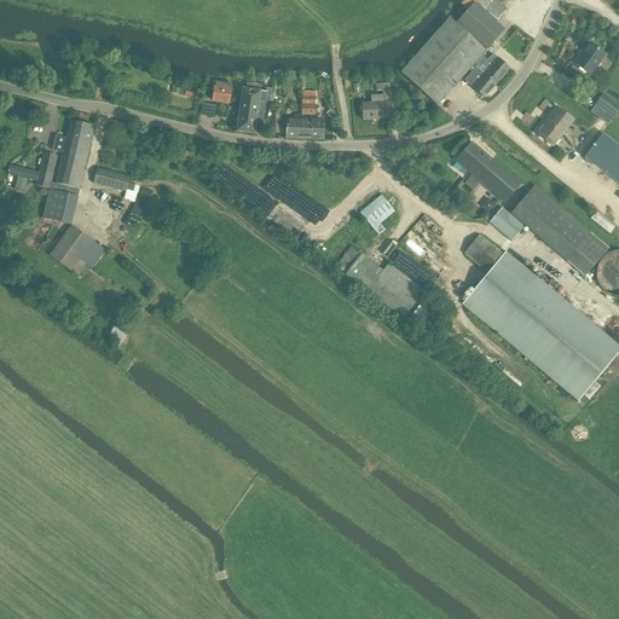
[(474,0),(498,21),(507,11),(495,0),(474,0)]
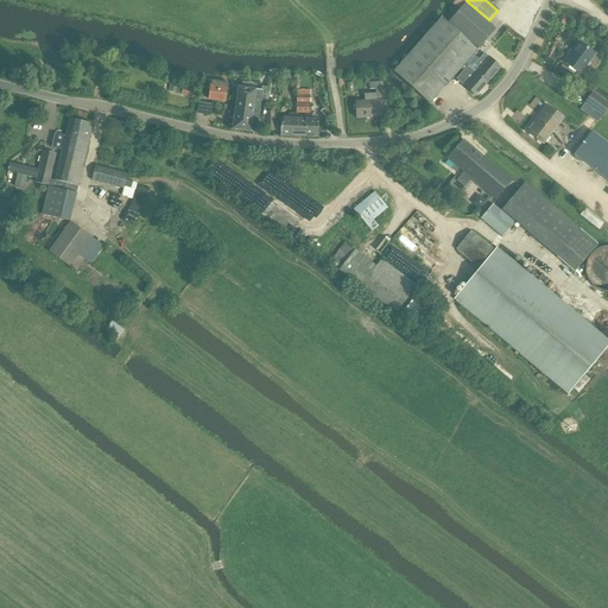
[(479,48),(495,29),(466,4),(449,23),(479,48)]
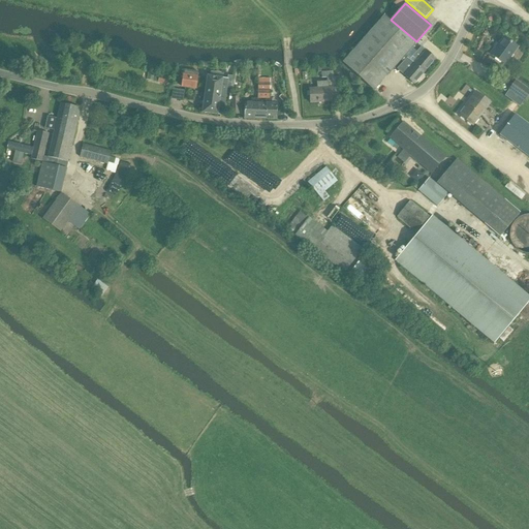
[(343,62),(343,63),(374,90),(414,43),(387,20),(383,17),(343,62)]
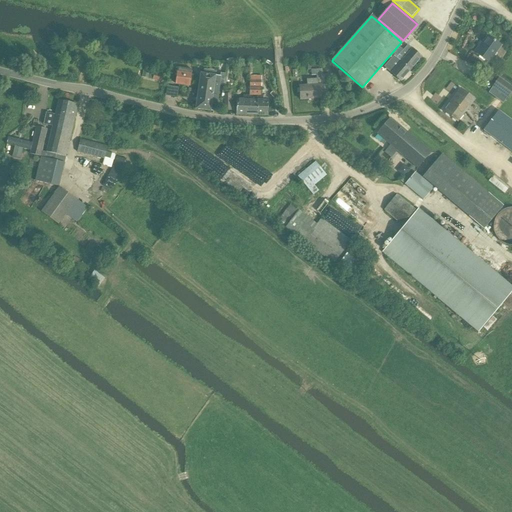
[(489,63),(501,46),(486,36),(480,46),(479,45),(474,52),(489,63)]
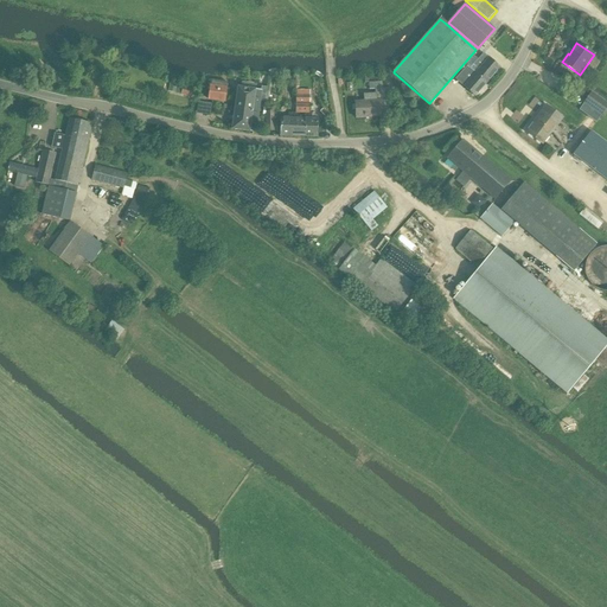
[(487,81),(499,68),(487,57),(484,53),(473,64),(478,69),(475,71),(487,81)]
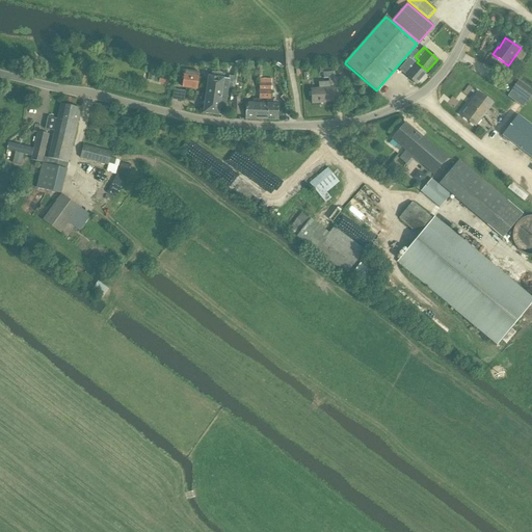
[(416,63),(409,58),(399,70),(405,75),(416,84),(427,71),(417,62),(416,63)]
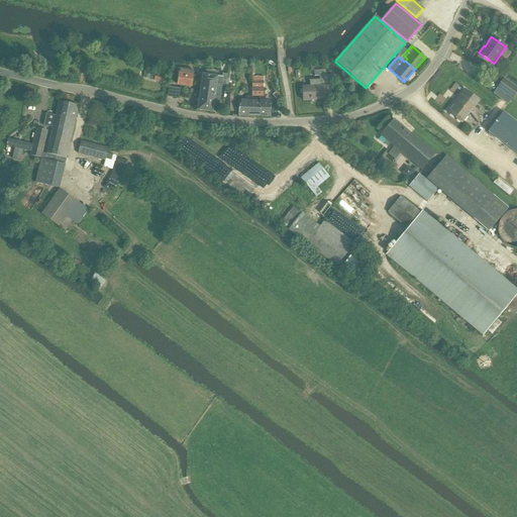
[(192,87),(194,71),(179,69),(177,85),(192,87)]
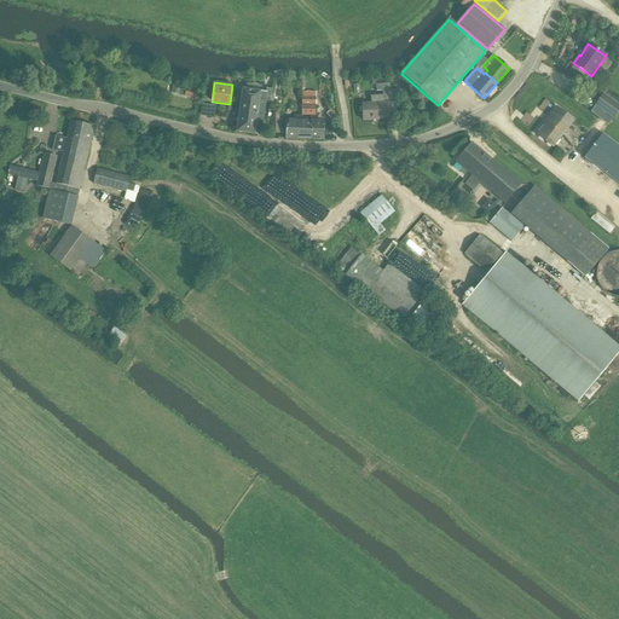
[(391,90),(389,84),(376,84),(376,92),(382,91),(382,96),(371,97),(371,103),(363,104),(363,121),(392,119),(389,104),(398,104),(397,90),(391,90)]
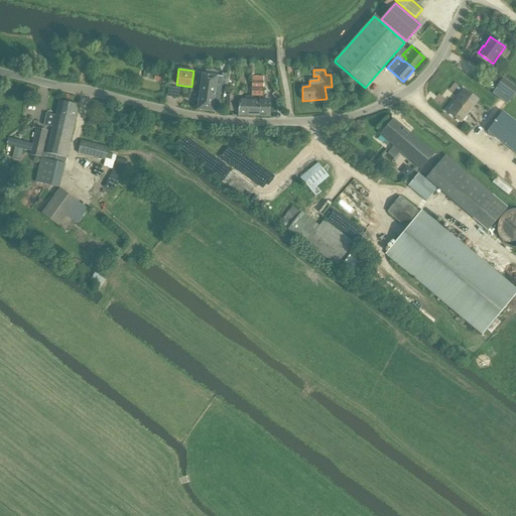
[(163,76),(161,76),(154,75),(153,81),(162,83),(163,76)]
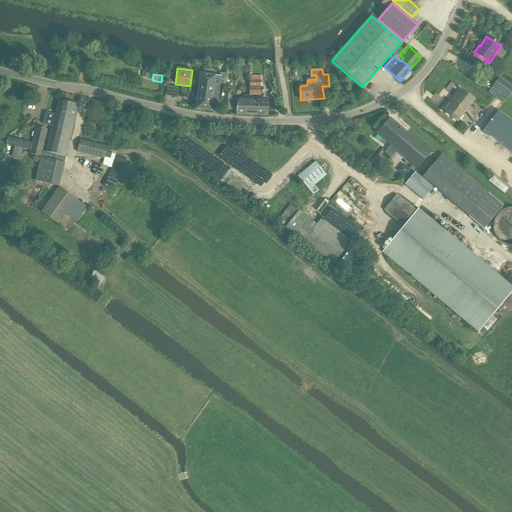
[(200,74),(195,108),(216,111),(219,85),(223,86),(225,74),(221,74),(220,76),(200,74)]
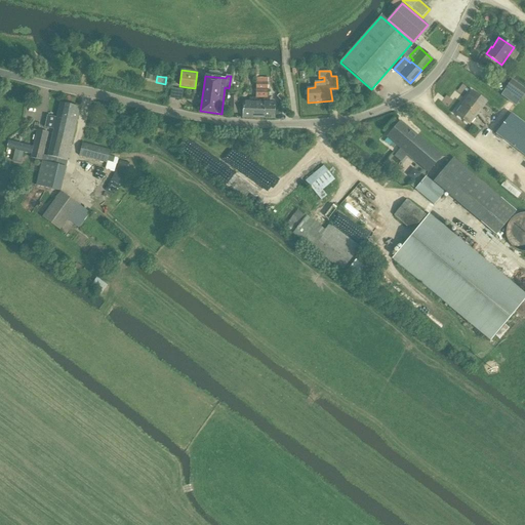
[(520,101),(524,93),(524,90),(512,81),(505,90),(520,101)]
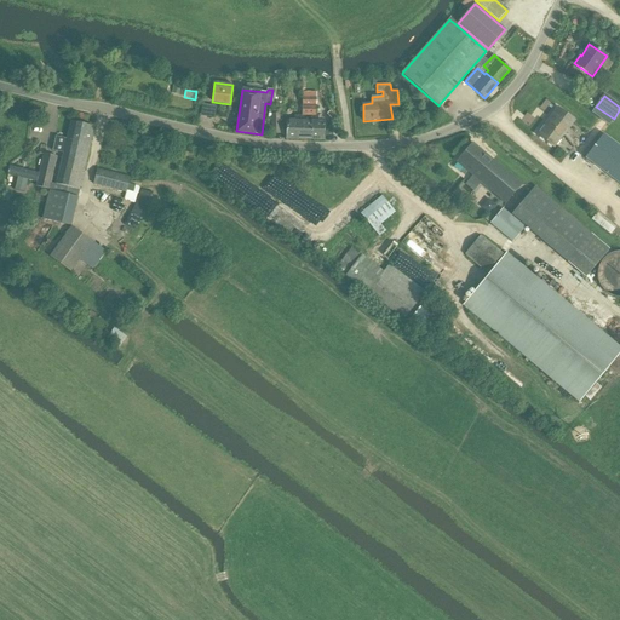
[(316,116),(316,101),(315,101),(315,98),(303,98),(303,105),(302,105),(302,115),(310,116),(310,121),(311,121),(311,128),(310,128),(310,132),(302,132),(302,139),(323,141),(323,121),(319,121),(319,116),(316,116)]
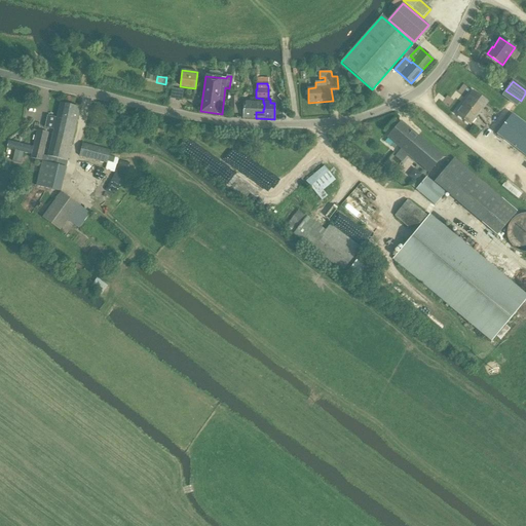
[(251,98),(250,103),(242,102),(242,118),(256,118),(256,112),(263,112),(263,109),(264,109),(264,103),(263,103),(263,99),(256,98),(256,89),(251,89),(251,98)]
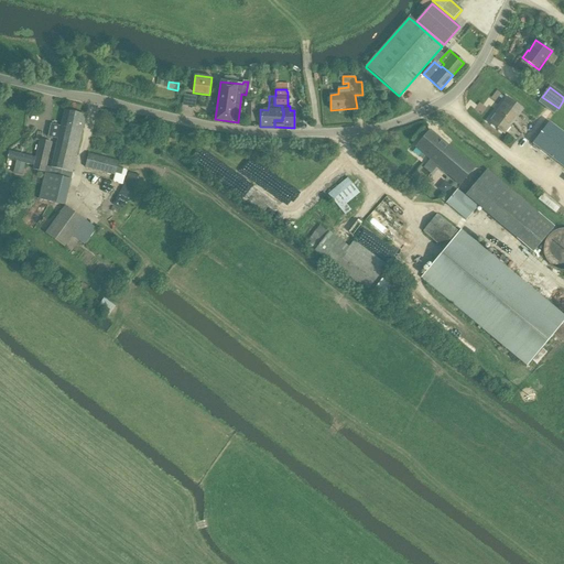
[(503,133),(506,132),(522,109),(508,98),(501,106),(502,106),(490,123),(503,133)]
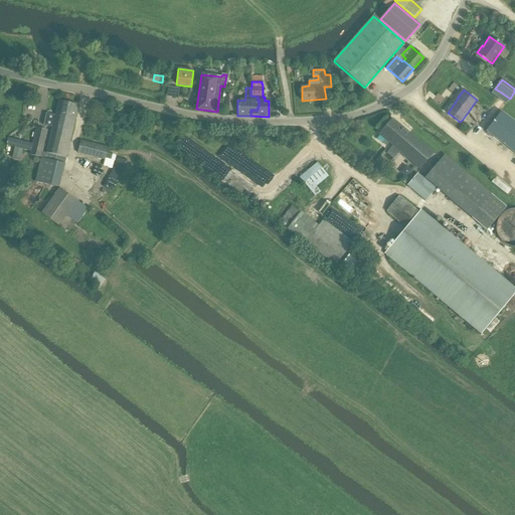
[(45,114),(43,125),(52,128),(46,153),(46,154),(65,158),(74,119),(77,106),(58,102),(55,116),(45,114)]
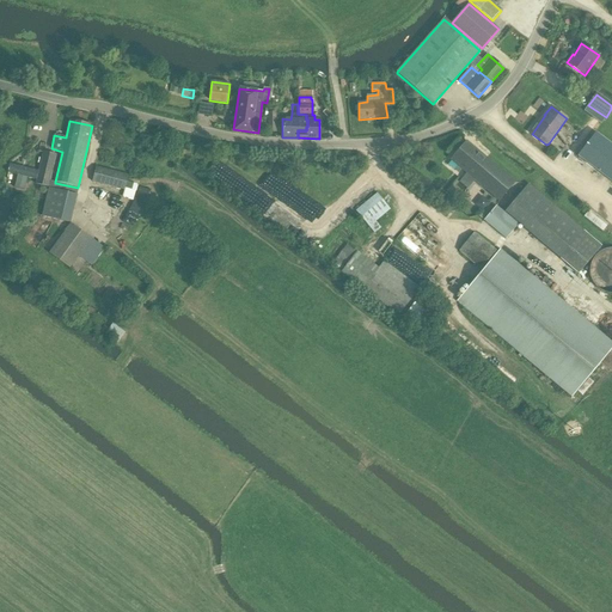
[(611,182),(611,144),(597,133),(579,157),(611,182)]
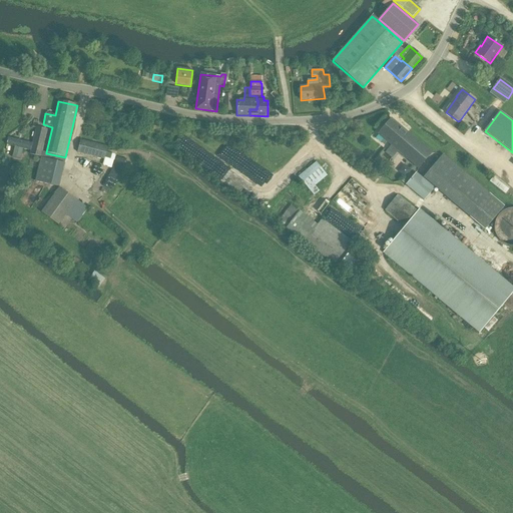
[(431,153),(391,118),(378,134),(391,145),(386,152),(392,157),(398,150),(418,168),(431,153)]
